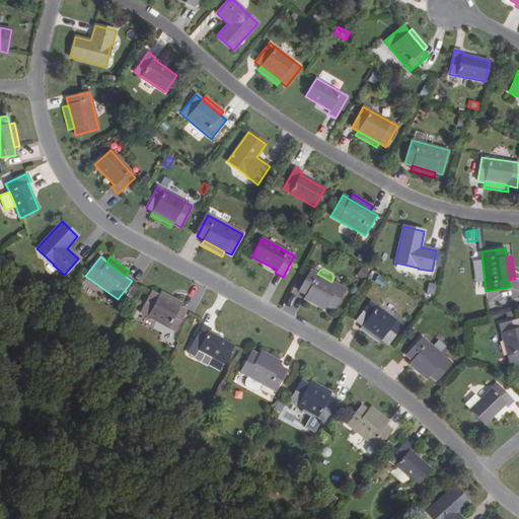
[(311,271),(299,291),(305,295),(326,306),(334,310),(345,289),(311,271)]
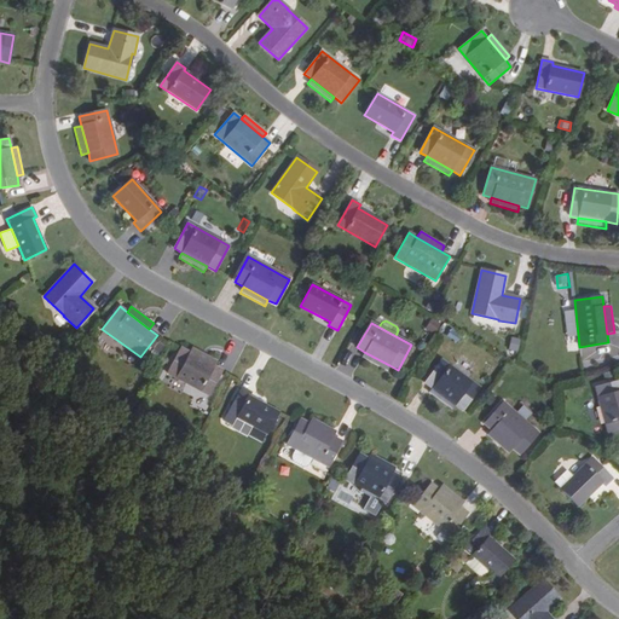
[(461,335),(451,330),(447,336),(457,341),(461,335)]
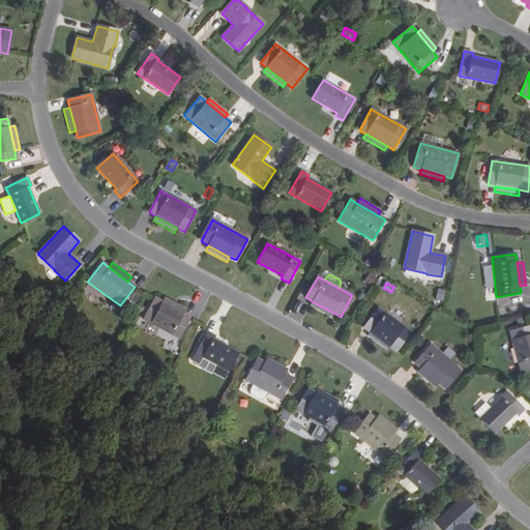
[(162,301),(154,297),(143,320),(178,339),(189,317),(183,314),(162,301)]
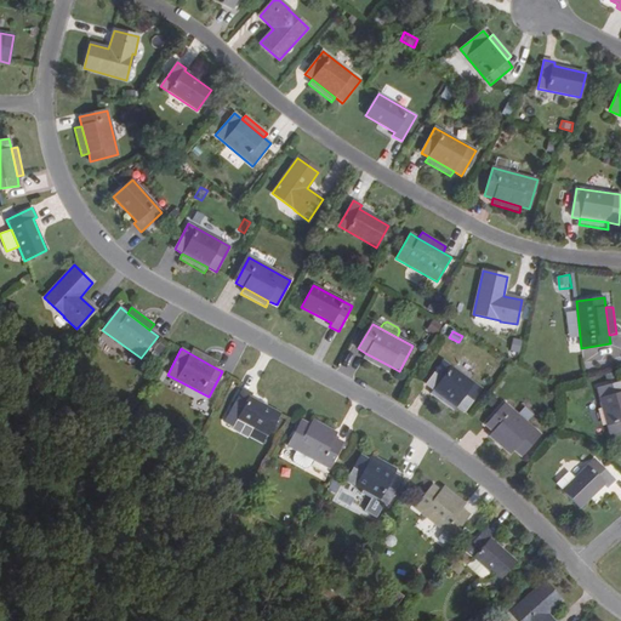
[(217,362),(193,348),(189,353),(215,368),(217,362)]
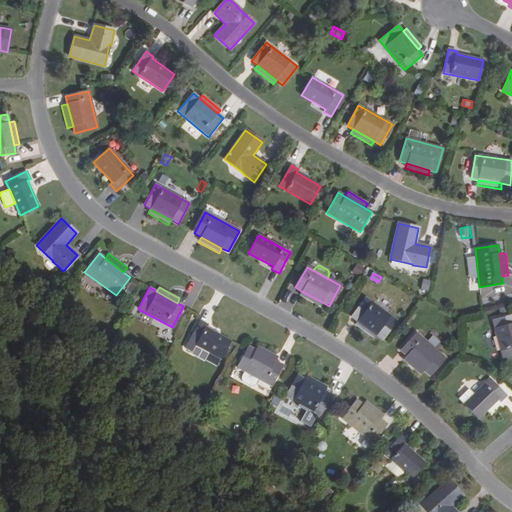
[(320,307),(322,302),(301,291),(299,295),(320,307)]
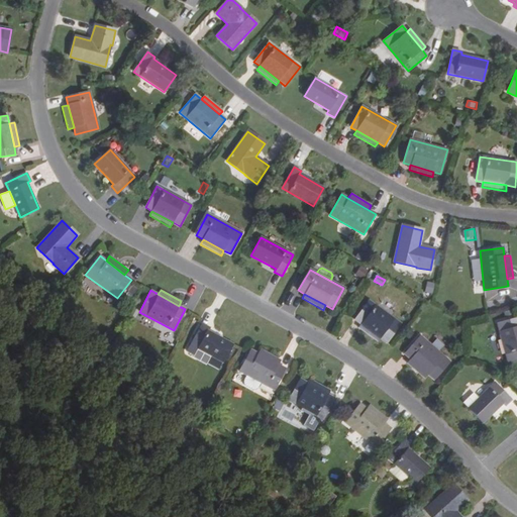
[(354,320),(360,324),(381,338),(387,343),(401,324),(370,301),(354,320)]
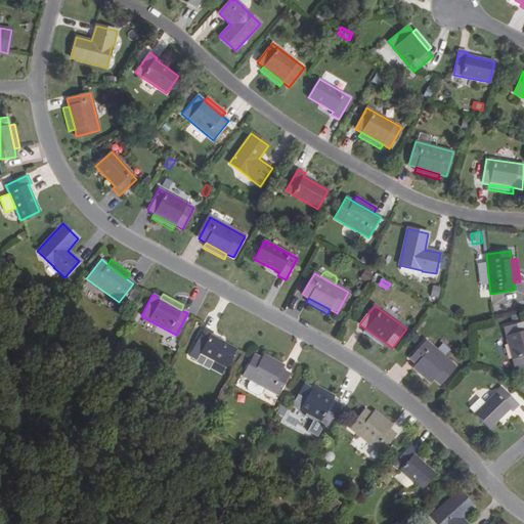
[(514,366),(523,363),(523,322),(504,329),(514,366)]
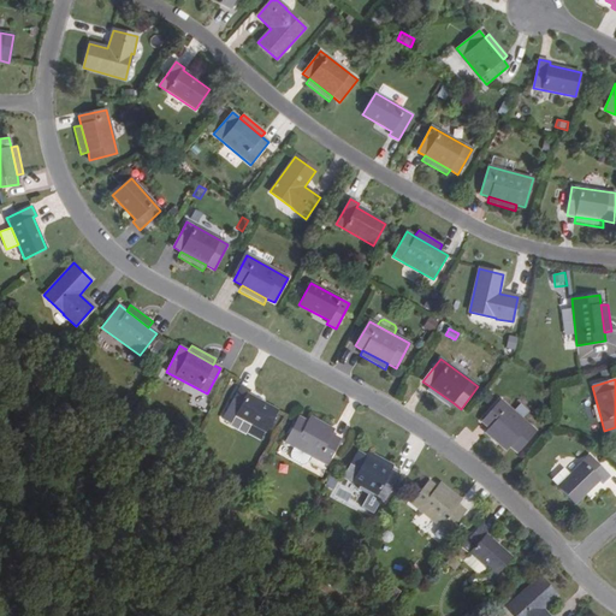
[(250,391),(241,386),(223,420),(231,424),(235,416),(266,432),(277,410),(248,395),(250,391)]
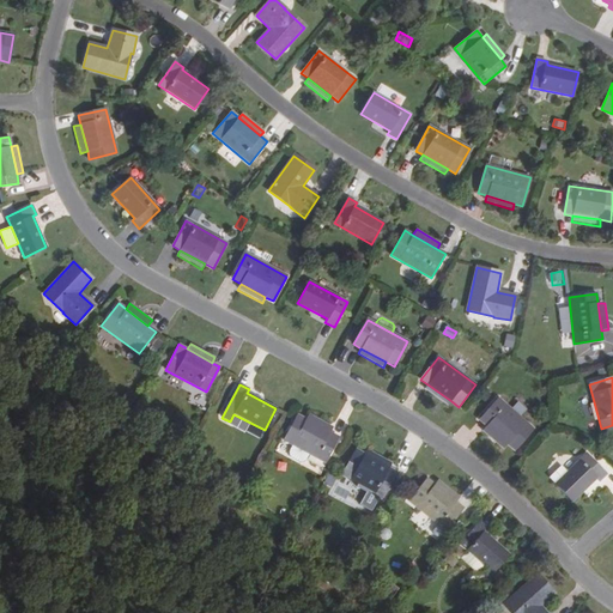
[(424,389),(448,406),(451,401),(428,384),(424,389)]
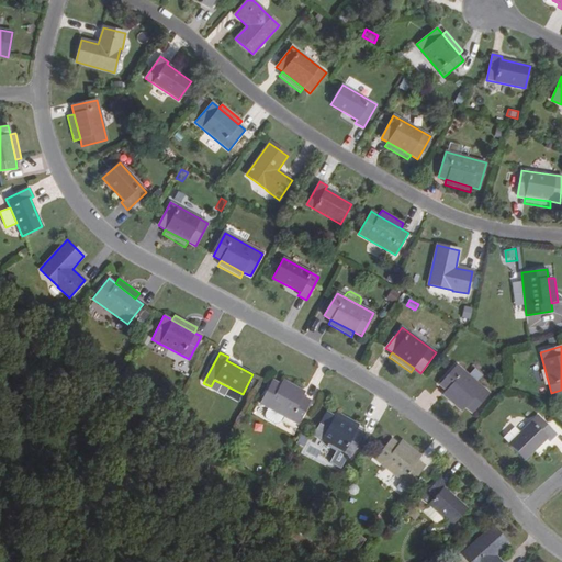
[(440,385),(446,390),(465,407),(471,413),(489,394),(457,366),(440,385)]
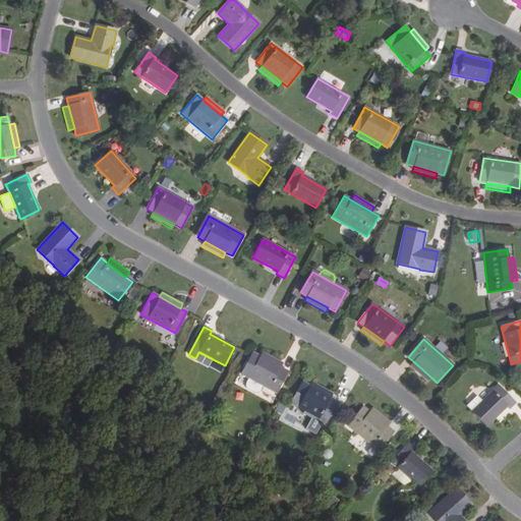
[(263,351),(259,356),(280,368),(283,362),(263,351)]
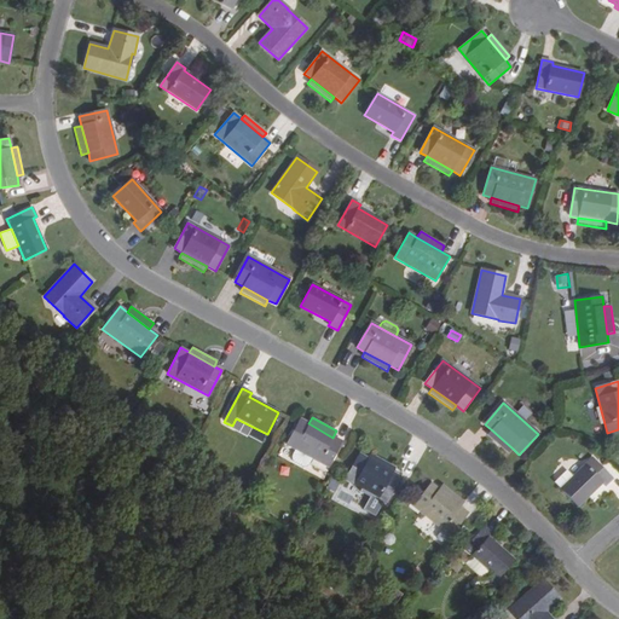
[(252,427),(236,418),(232,426),(238,429),(237,432),(247,437),(252,427)]
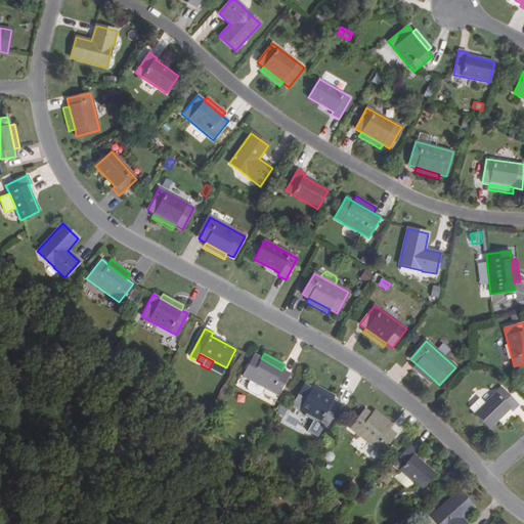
[(277,395),(289,375),(281,370),(261,358),(254,355),(243,377),(277,395)]
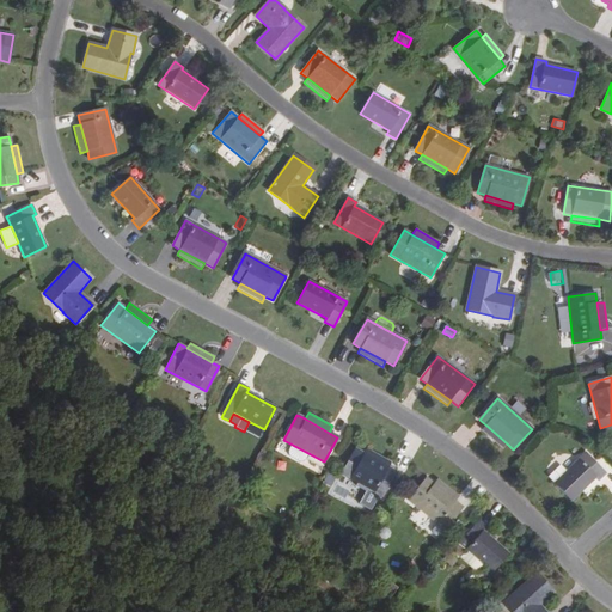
[(481,430),(502,448),(507,444),(485,424),(481,430)]
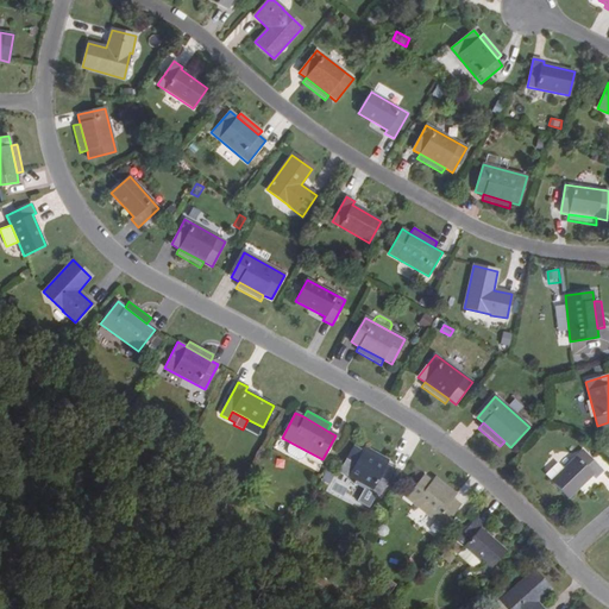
[(389,460),(364,446),(362,452),(387,465),(389,460)]
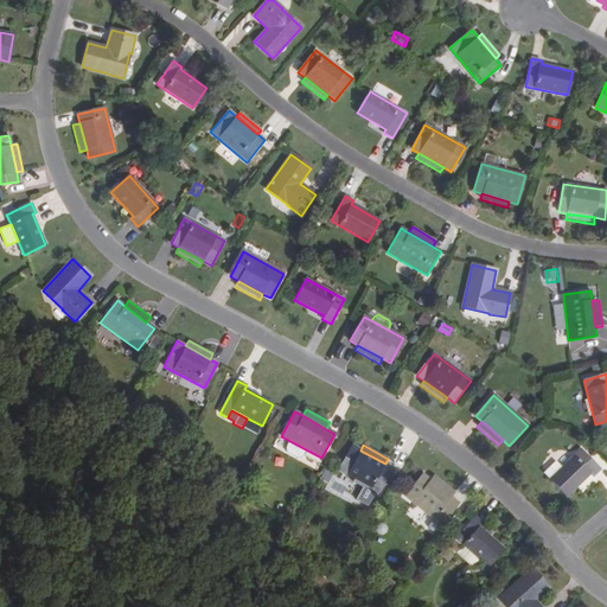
[(379,492),(393,468),(385,464),(360,451),(352,446),(339,471),(379,492)]
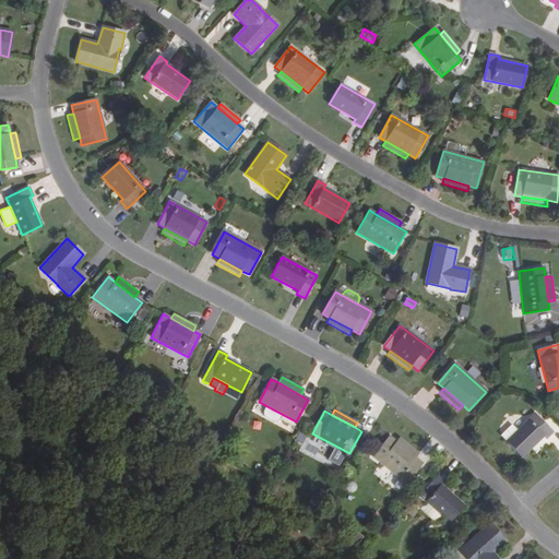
[(547,439),(552,432),(535,414),(507,441),(522,458),(544,437),(547,439)]
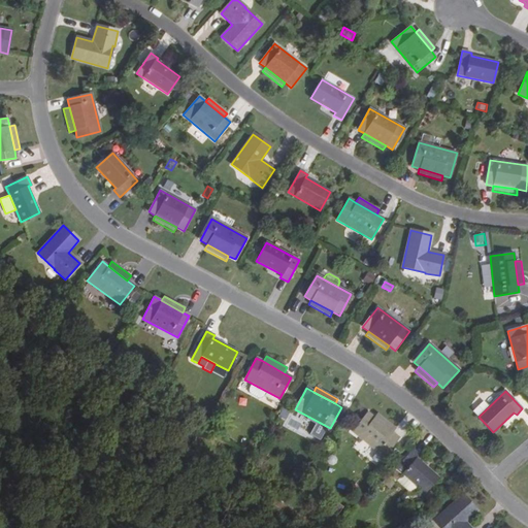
[(479,417),(489,406),(484,401),(473,411),(479,417)]
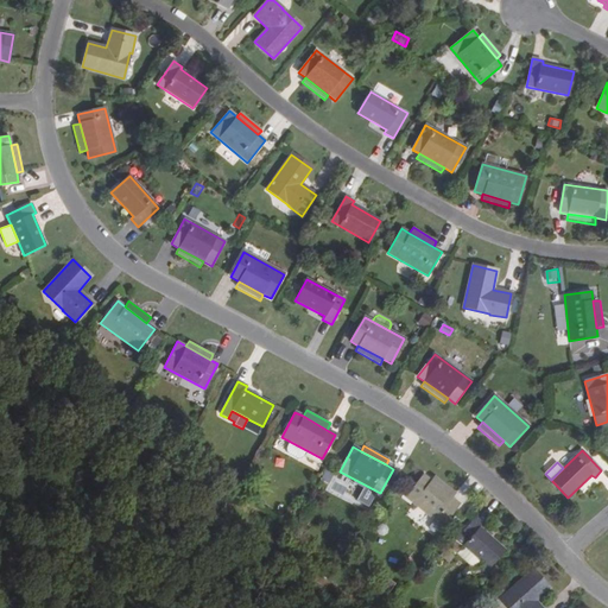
[(227,472),(223,477),(238,489),(242,483),(227,472)]
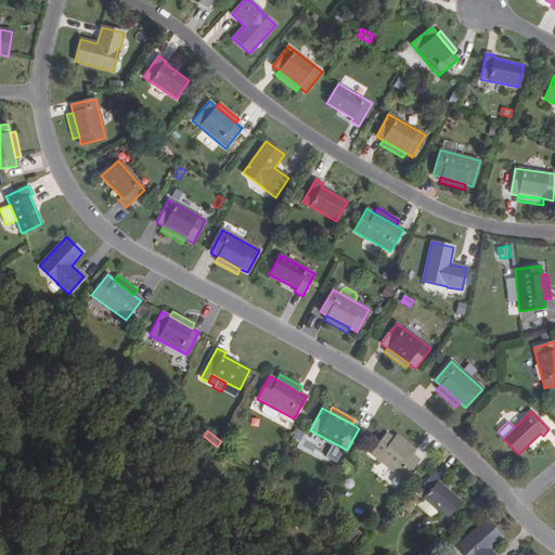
[(402,480),(420,460),(413,455),(392,439),(387,434),(371,454),(402,480)]
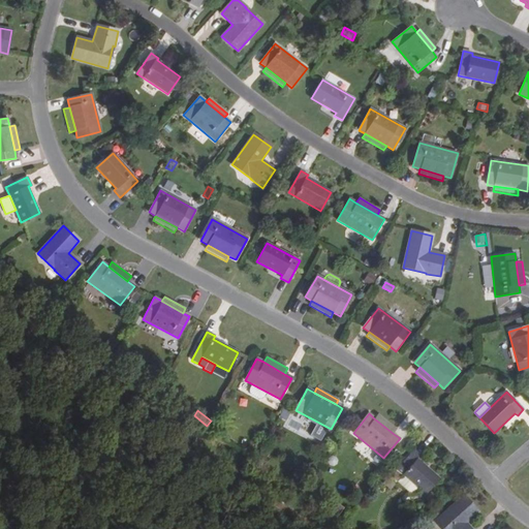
[(397,429),(378,414),(374,418),(394,434),(397,429)]
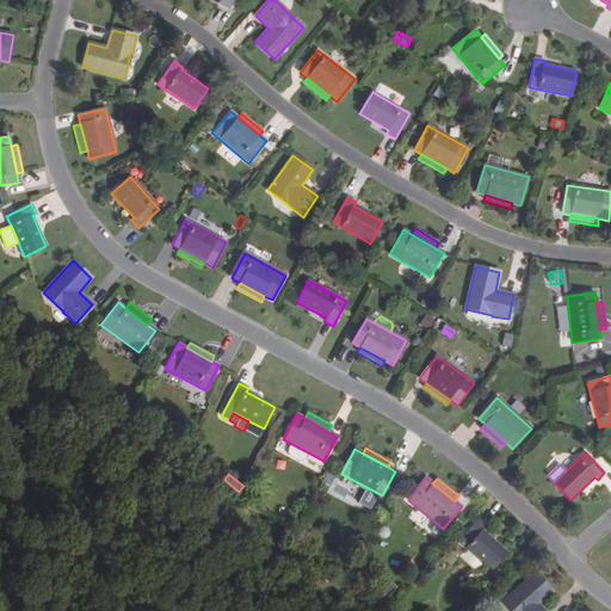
[(289,512),(283,522),(289,525),(295,514),(289,512)]
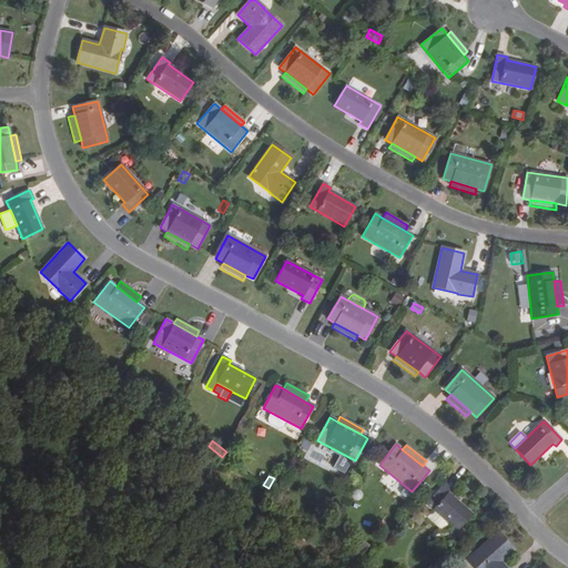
[(457,531),(472,514),(448,494),(450,490),(445,484),(426,505),(424,503),(417,508),(444,533),(449,526),(457,531)]
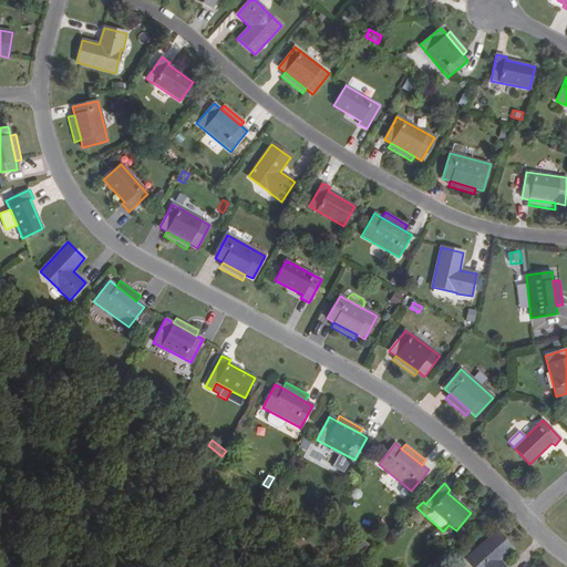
[(512,549),(497,533),(466,559),(474,566),(504,566),(500,562),(512,549)]
